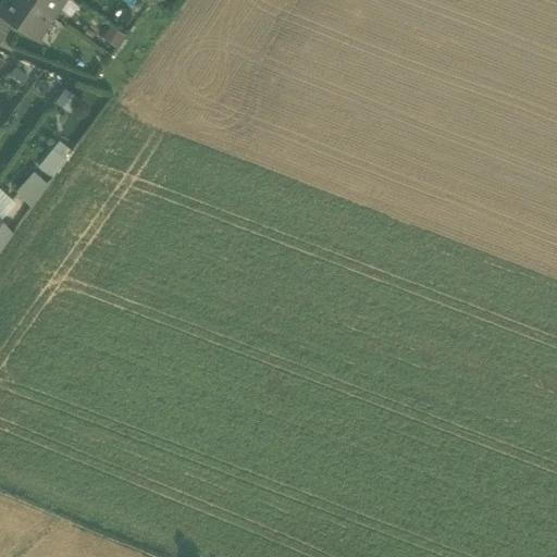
[(0,14),(13,24),(36,39),(51,17),(25,0),(3,0),(0,5),(0,14)]
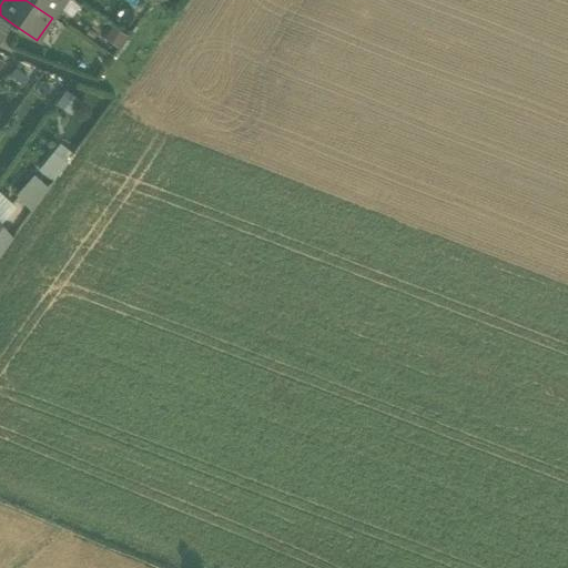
[(26,0),(52,18),(63,0),(26,0)]
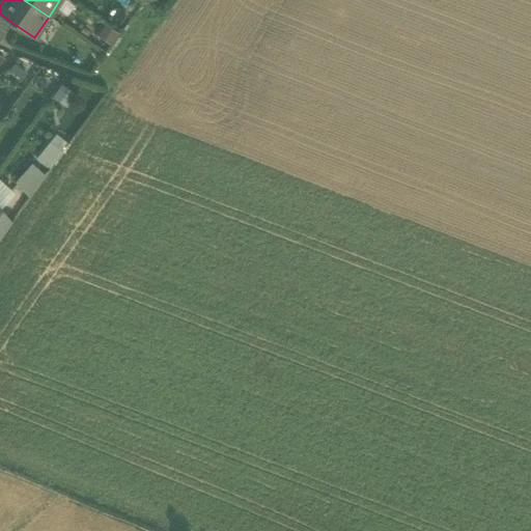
[(0,28),(6,33),(12,23),(0,14),(0,28)]
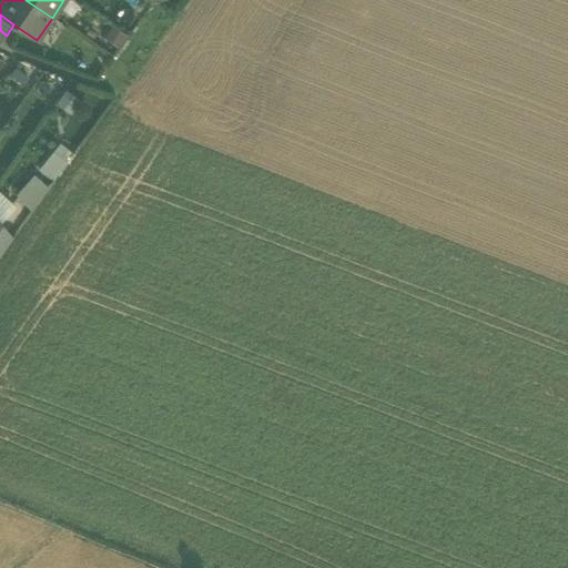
[(52,180),(72,151),(59,141),(39,170),(52,180)]
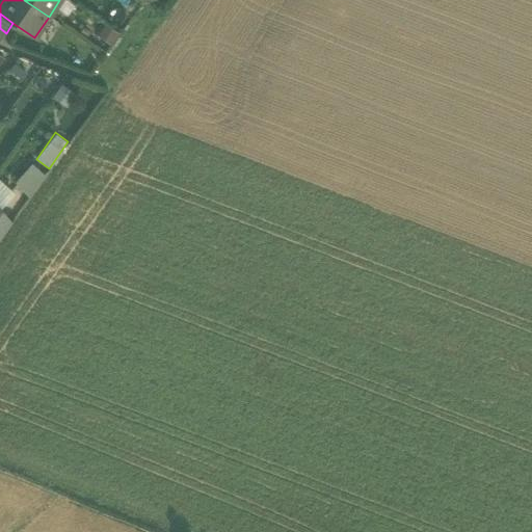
[(14,182),(29,196),(47,176),(31,162),(14,182)]
